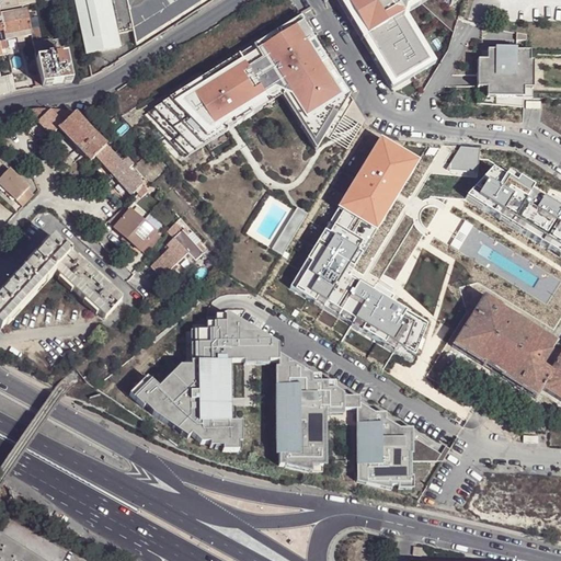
[(35,3),(34,0),(0,0),(0,1),(2,10),(26,4),(35,3)]
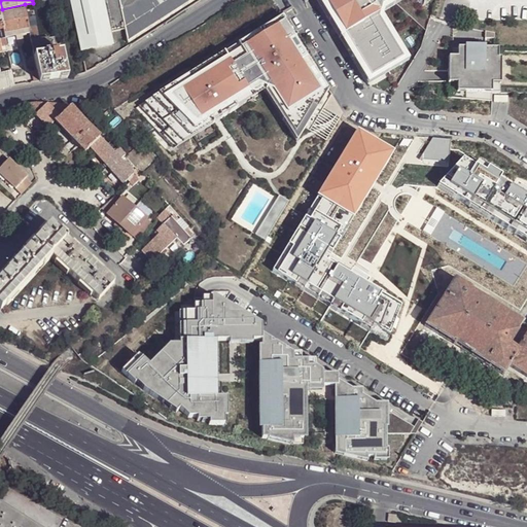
[(70,0),(81,50),(112,44),(110,32),(103,0),(70,0)]
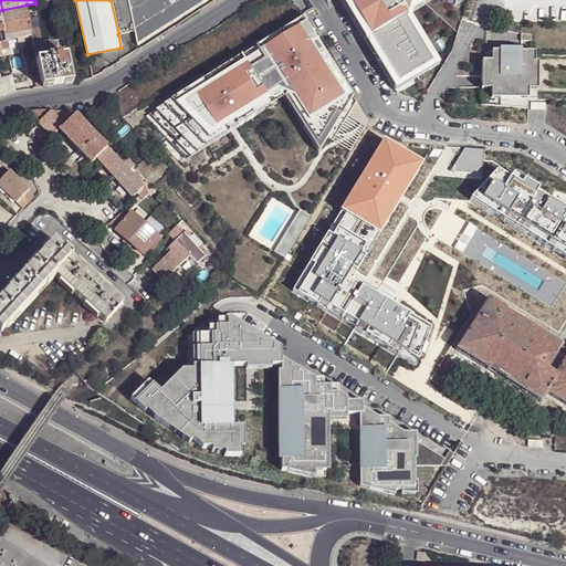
[(111,0),(118,34),(134,31),(137,46),(208,0),(111,0)]
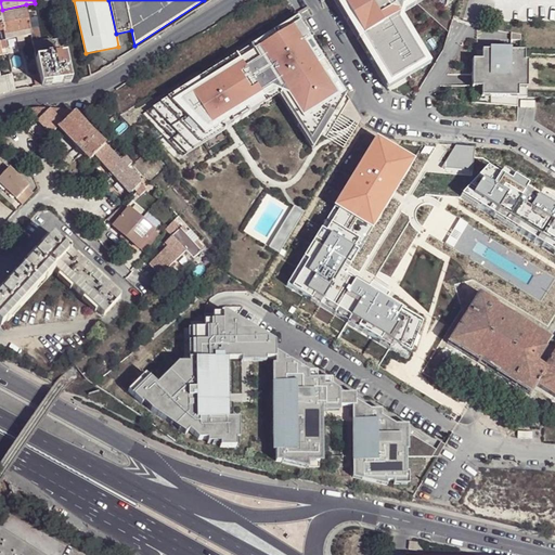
[(415,0),(404,0),(400,3),(398,15),(424,57),(389,78),(343,0),(335,0),(386,85),(429,59),(402,12),(403,8),(415,0)]
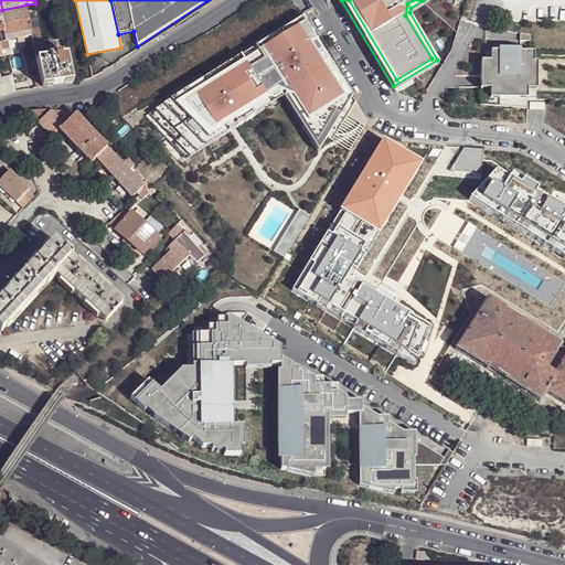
[(349,0),(396,80),(432,59),(405,16),(407,3),(412,0),(349,0)]
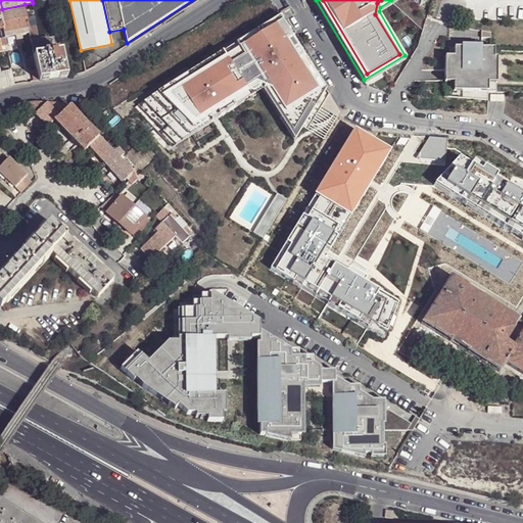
[(28,20),(26,9),(0,15),(3,28),(4,33),(5,37),(15,35),(18,45),(25,44),(22,34),(30,33),(28,20)]
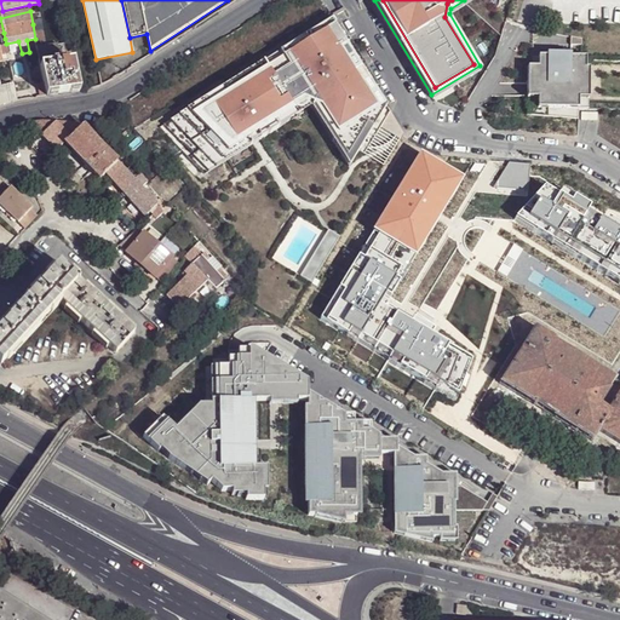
[(332,11),(222,82),(225,89),(336,17),(332,11)]
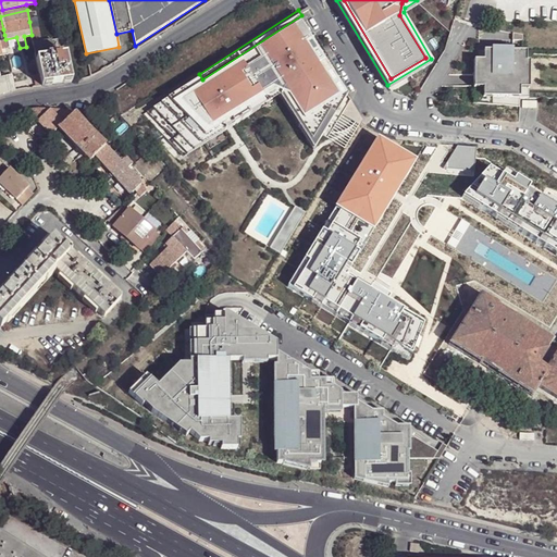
[(172,91),(153,104),(188,143),(256,99),(252,95),(269,83),(285,89),(292,98),(289,103),(294,103),(301,113),(297,121),(322,128),(346,88),(301,15),(202,79),(199,74),(195,76),(198,82),(175,96),(172,91)]
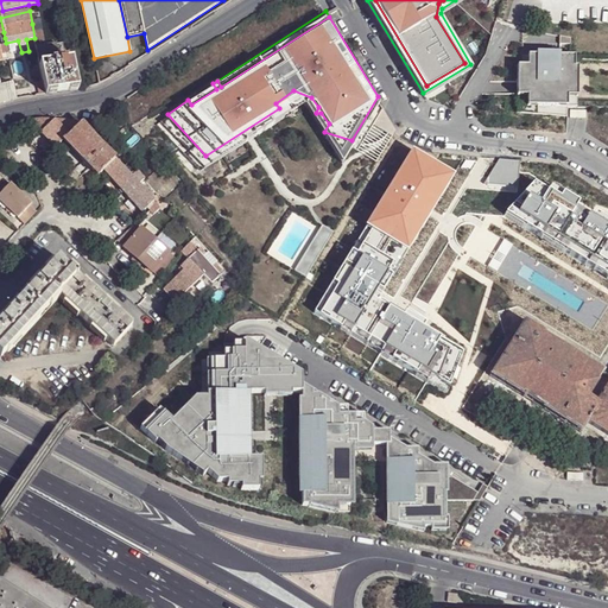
[(32,24),(35,38),(37,46),(45,45),(40,21),(32,24)]
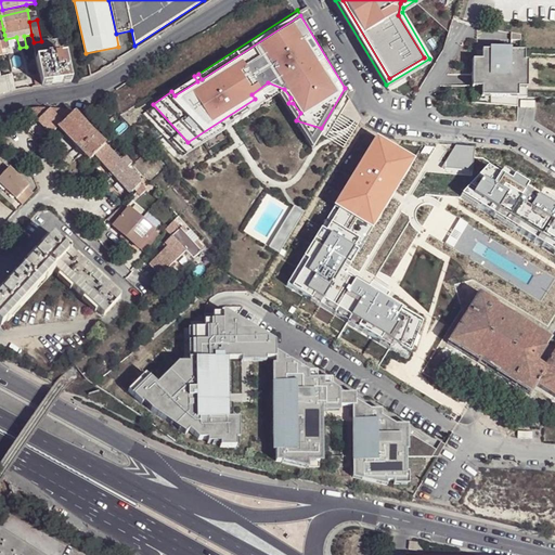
[(52,39),(41,41),(34,42),(37,60),(54,56),(54,53),(52,39)]
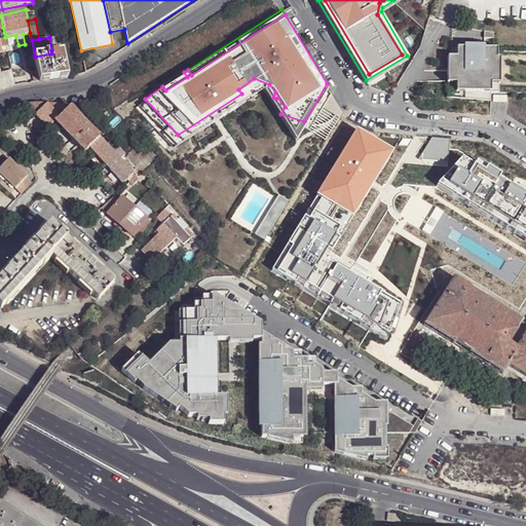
[(497,44),(457,43),(457,52),(448,52),(447,94),(490,98),(490,88),(499,88),(500,53),(497,53),(497,44)]
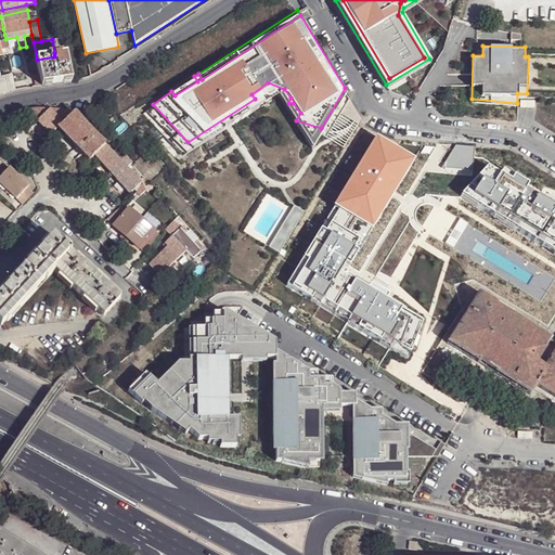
[(72,81),(66,55),(62,55),(54,56),(37,60),(40,75),(42,86),(51,85),(72,81)]
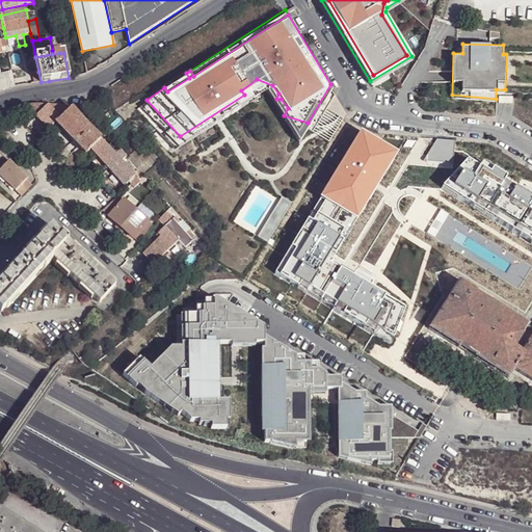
[(16,86),(12,71),(0,74),(0,90),(1,90),(16,86)]
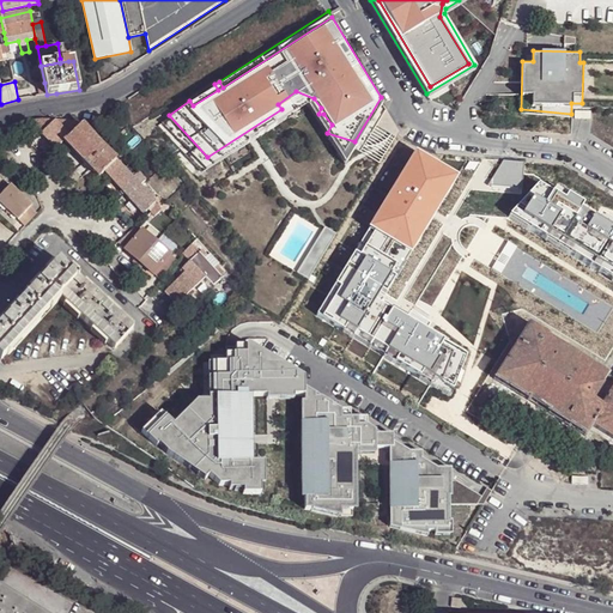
[(37,84),(40,96),(47,95),(44,83),(37,84)]
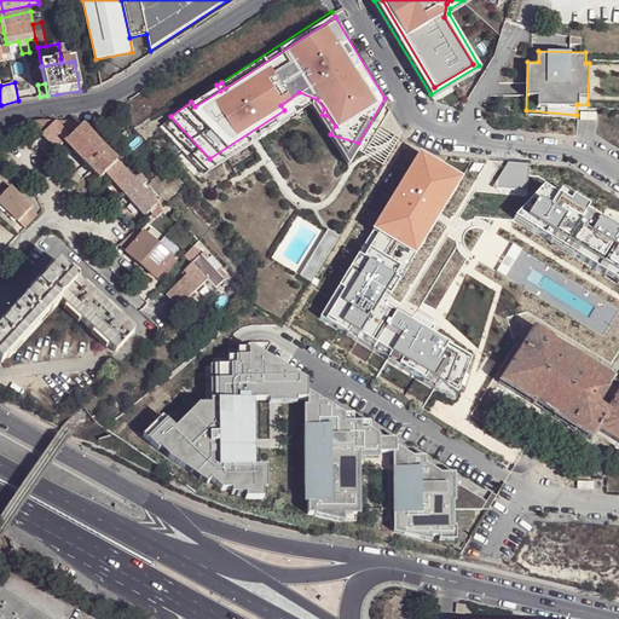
[(217,85),(191,102),(195,106),(220,91),(217,85)]
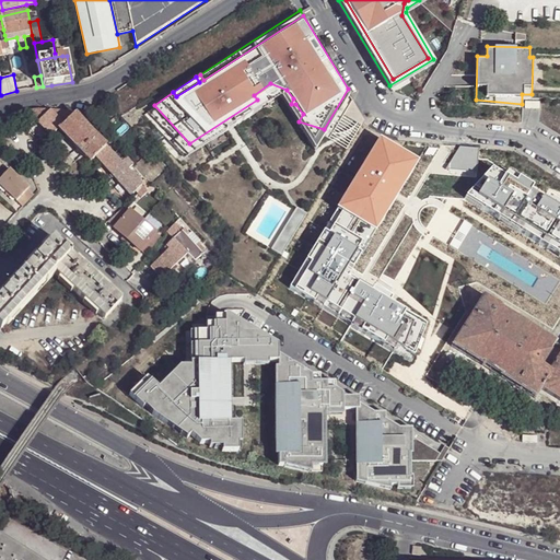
[(280,92),(299,121),(303,114),(295,104),(291,104),(293,98),(287,90),(270,83),(254,95),(257,100),(189,143),(154,105),(147,108),(187,151),(260,103),(264,95),(273,89),(280,92)]
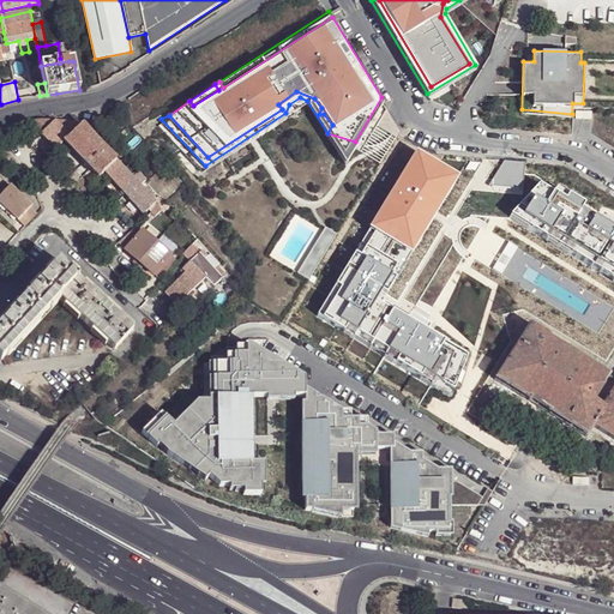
[(398,127),(381,97),(355,142),(379,158),(398,127)]
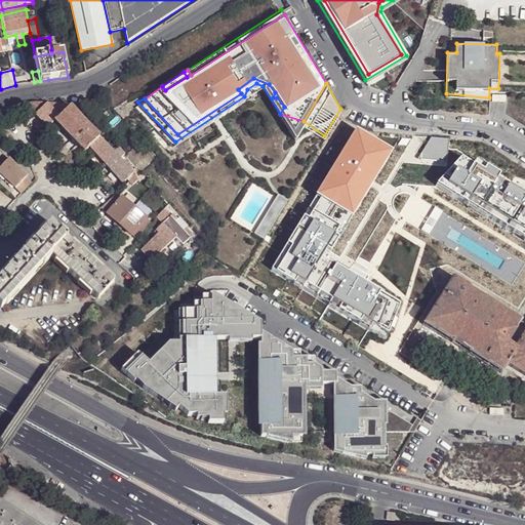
[(36,96),(27,97),(48,121),(54,116),(70,99),(65,98),(36,96)]
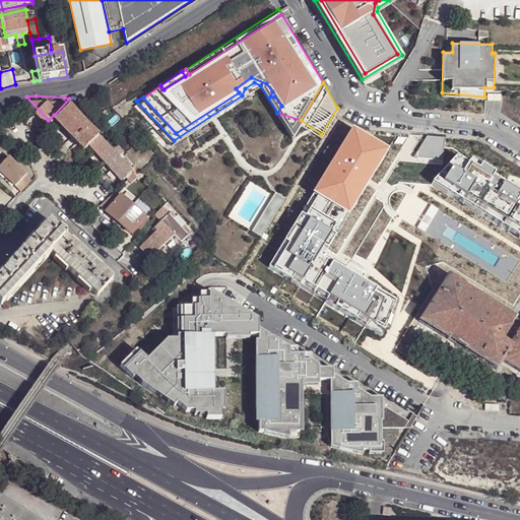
[(69,99),(54,115),(83,145),(88,140),(98,130),(83,116),(72,102),(69,99)]
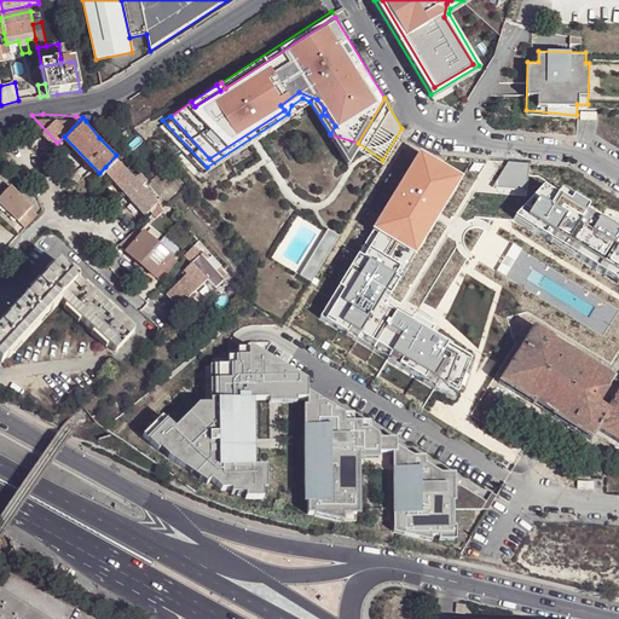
[(348,161),(358,143),(330,134),(348,161)]
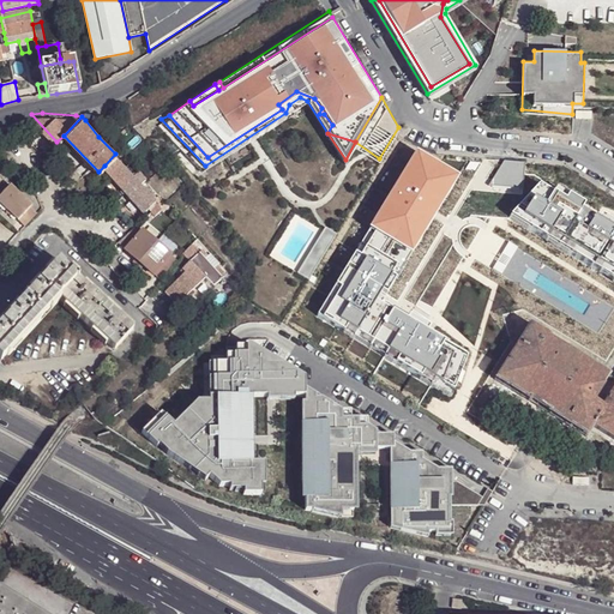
[(133,173),(115,154),(104,166),(145,206),(150,202),(155,208),(161,203),(154,194),(140,180),(133,173)]
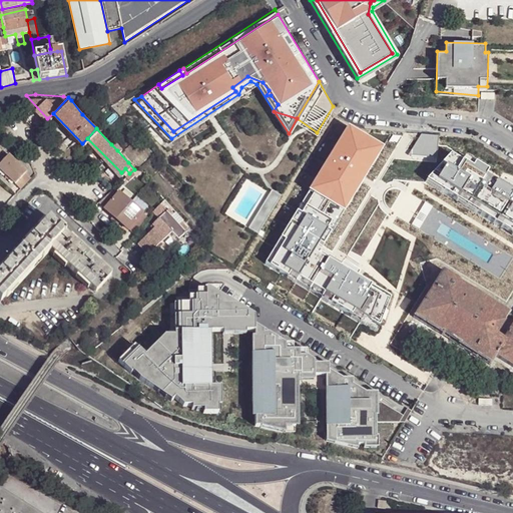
[(122,145),(116,139),(111,144),(117,150),(122,145)]
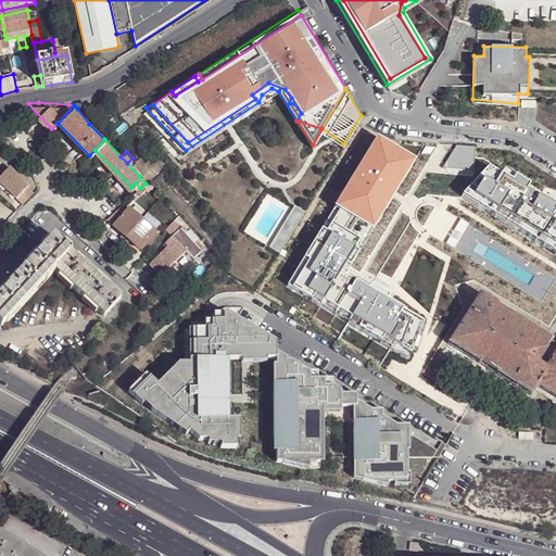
[(11,163),(0,175),(0,177),(24,200),(35,188),(29,182),(30,180),(11,163)]
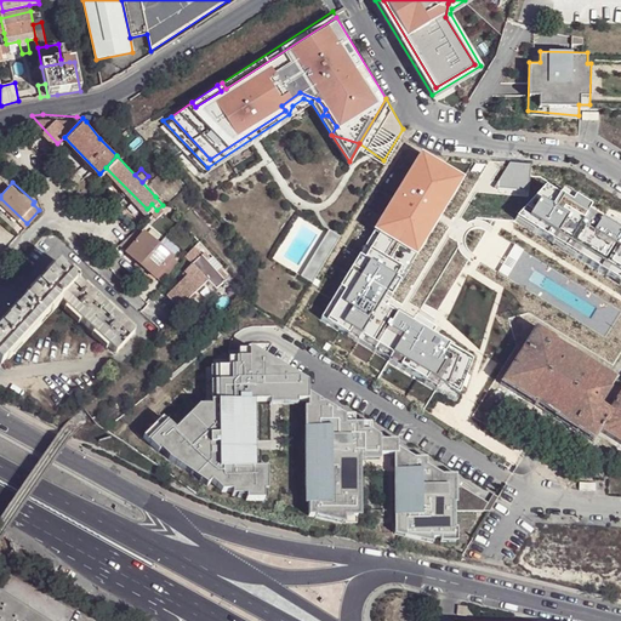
[(141,222),(120,240),(129,246),(146,227),(141,222)]
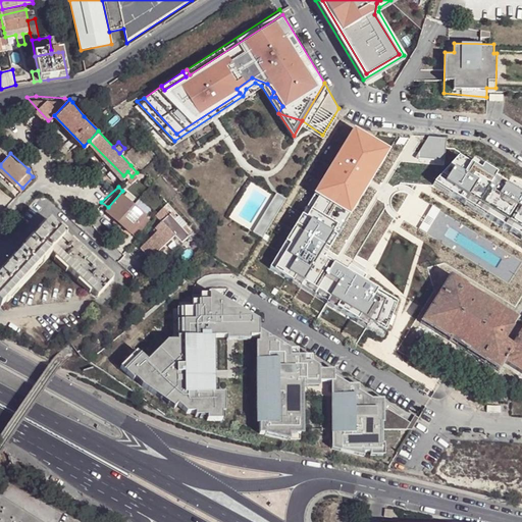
[(276,190),(270,201),(278,206),(285,195),(276,190)]
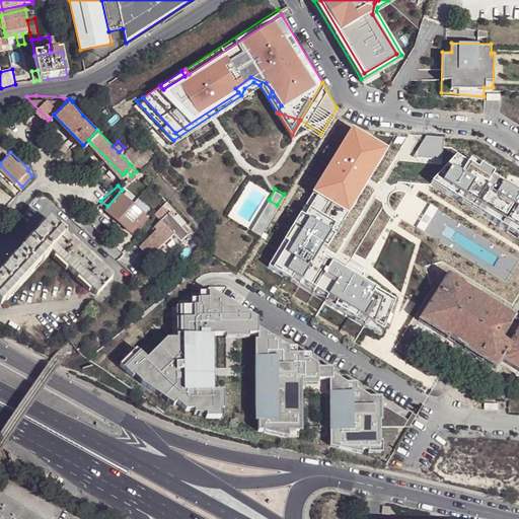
[(122,190),(107,206),(132,227),(146,210),(151,203),(140,193),(134,200),(122,190)]
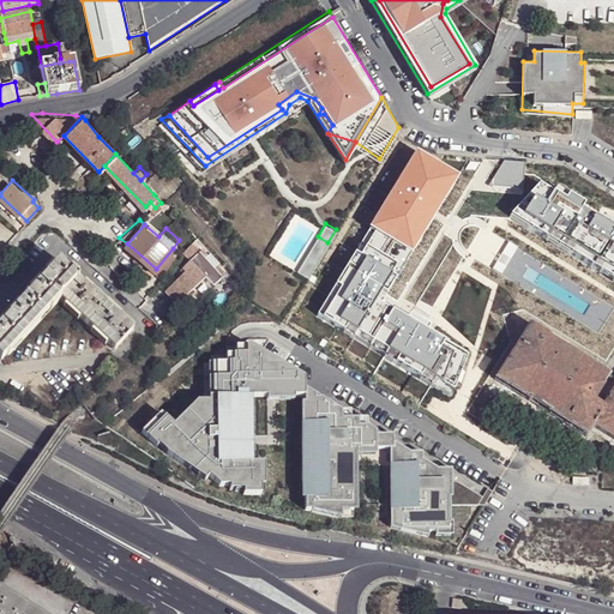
[(298,269),(308,276),(327,242),(318,236),(298,269)]
